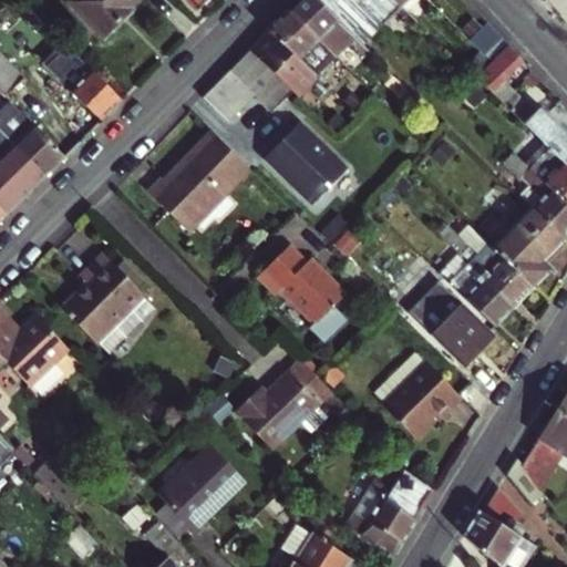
[(131,7),(137,0),(70,0),(69,1),(104,37),(132,9),(131,7)]
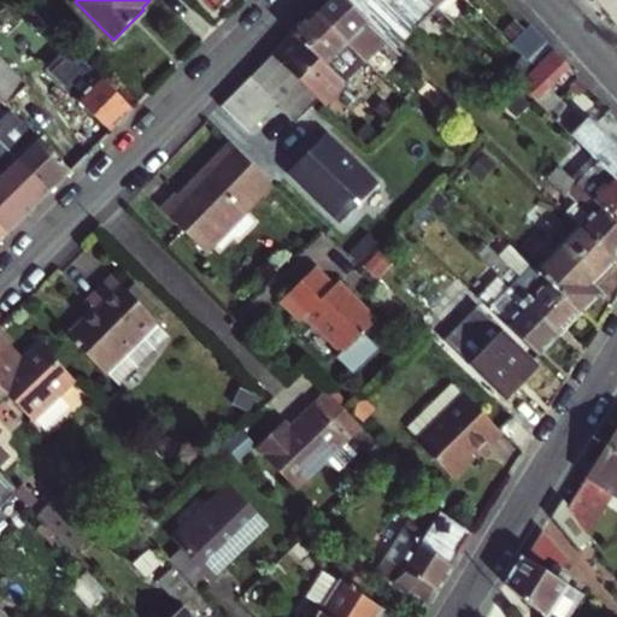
[(206,0),(217,10),(227,0),(206,0)]
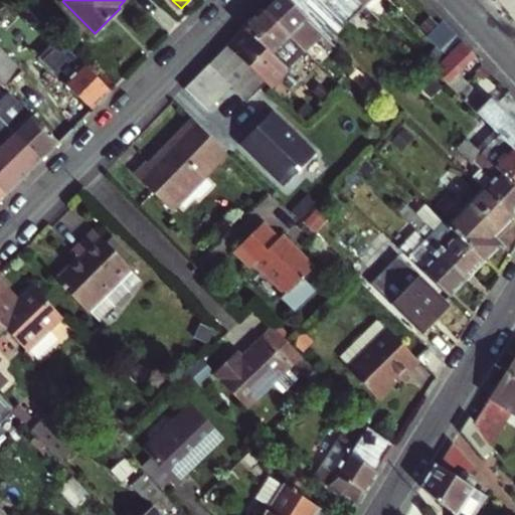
[(324,34),(289,0),(273,0),(263,10),(306,51),(324,34)]
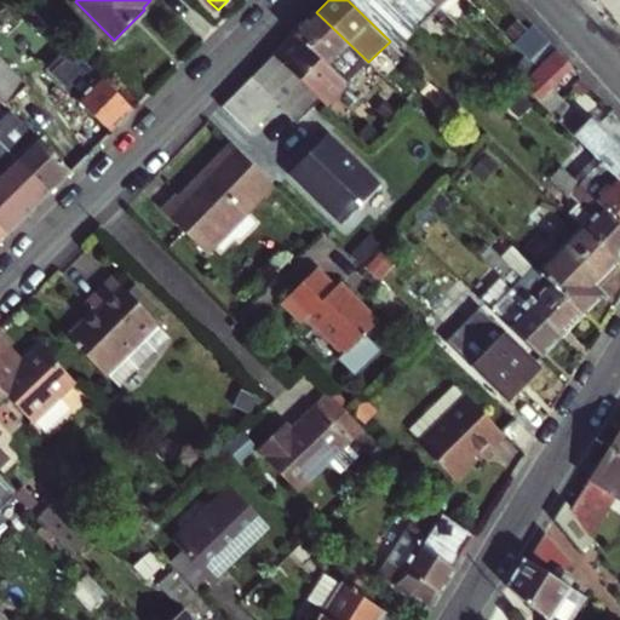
[(396,47),(417,28),(388,0),(348,0),(390,41),(396,47)]
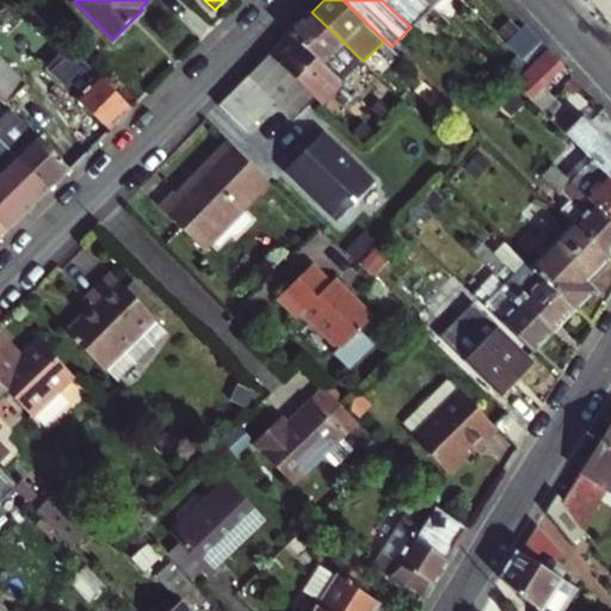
[(382,0),(411,28),(431,7),(424,0),(382,0)]
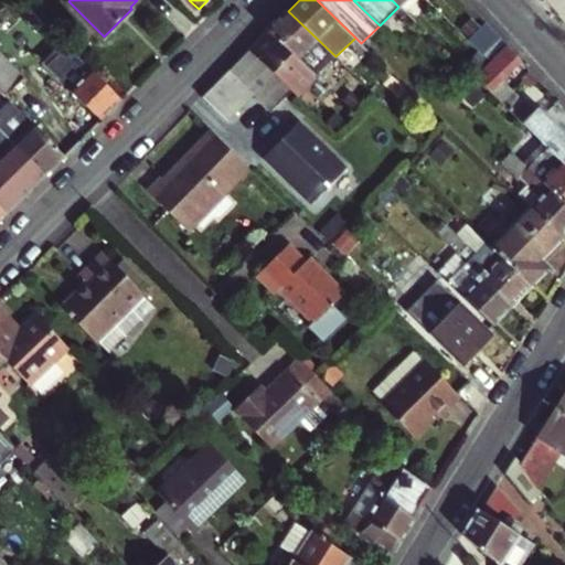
[(55,53),(51,57),(43,65),(51,72),(44,77),(50,82),(38,94),(81,138),(120,99),(30,9),(17,24),(39,45),(44,41),(55,53)]
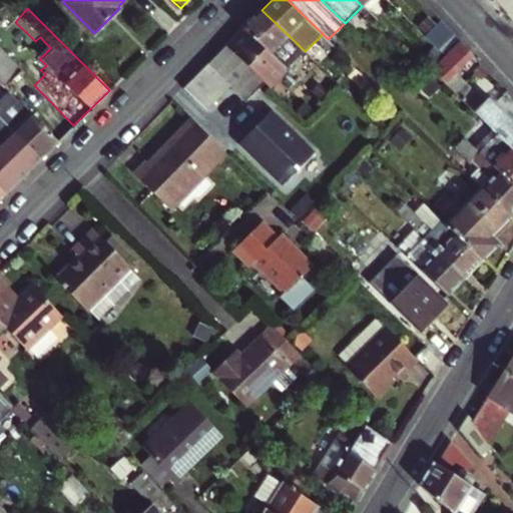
[(317,62),(305,51),(262,10),(242,28),(251,37),(282,65),(293,54),(298,59),(310,70),(317,62)]
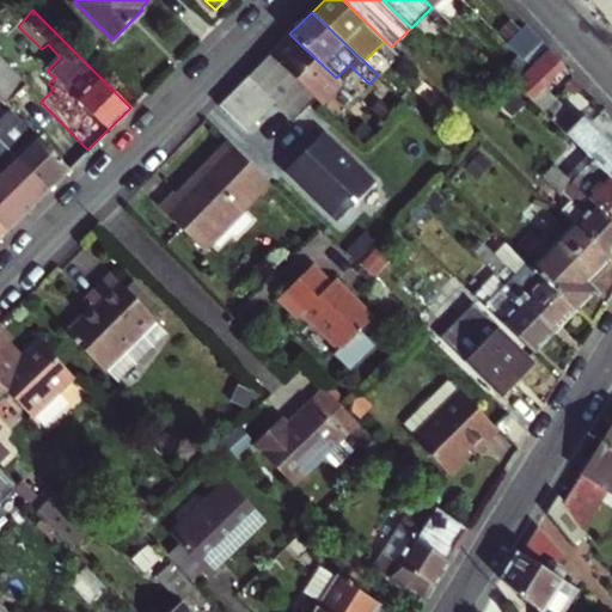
[(503,42),(528,66),(548,47),(524,22),(503,42)]
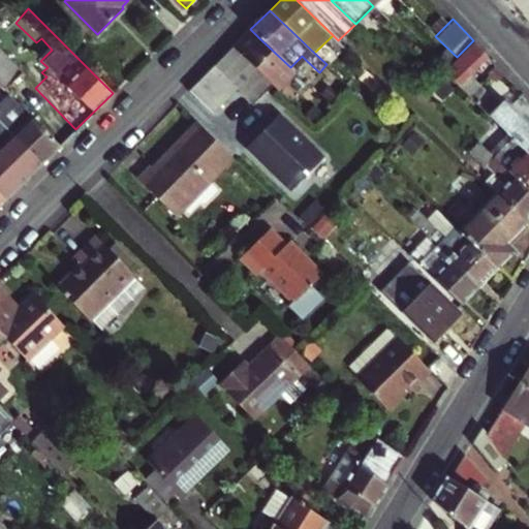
[(259,38),(250,29),(245,35),(234,47),(253,66),(271,84),(277,90),(294,72),(290,67),(259,38)]
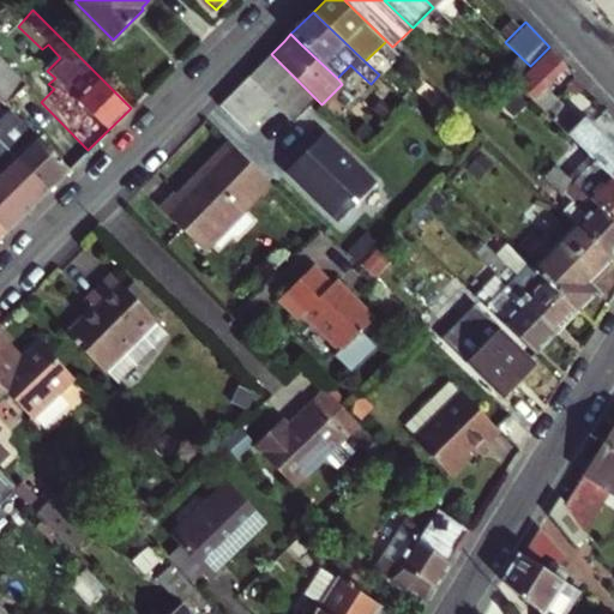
[(48,44),(42,49),(55,62),(60,58),(48,44)]
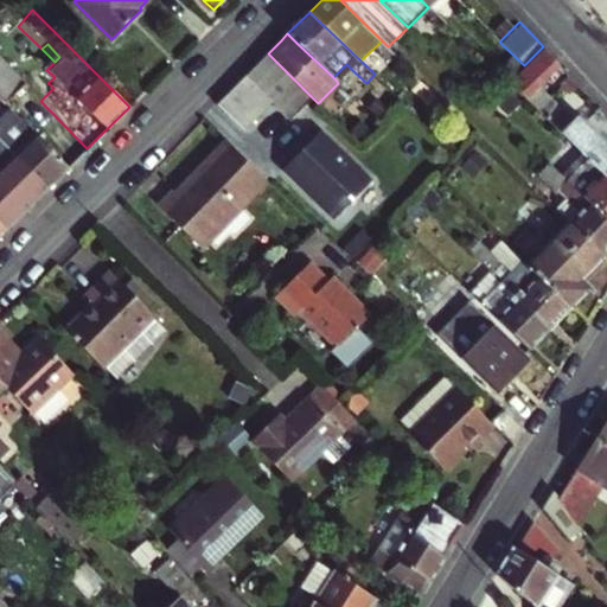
[(509,82),(583,153),(606,176),(606,115),(600,107),(586,122),(575,114),(572,119),(538,85),(560,64),(543,46),(524,65),(509,82)]
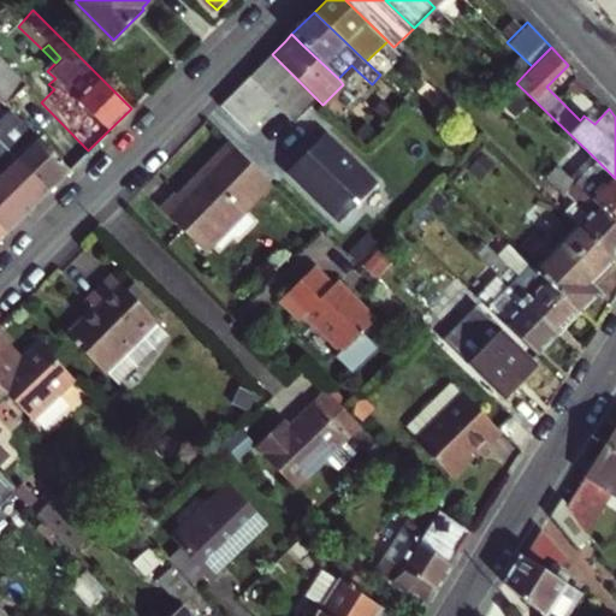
[(249,77),(277,104),(292,119),(315,98),(295,77),(272,54),(249,77)]
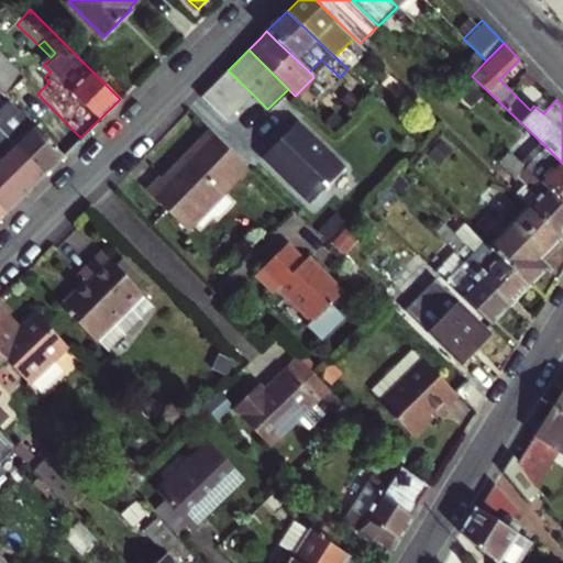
[(0,54),(0,90),(7,97),(24,78),(0,54)]
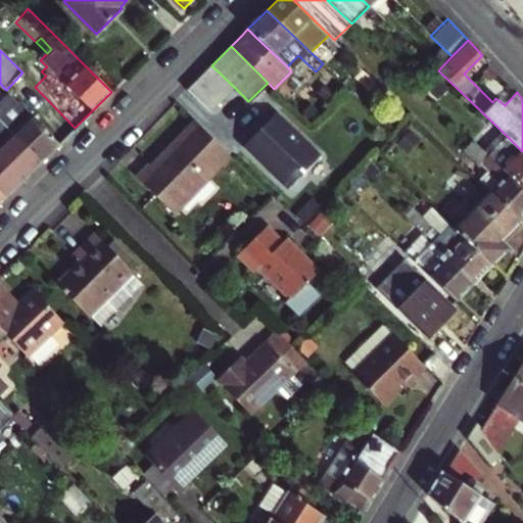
[(293,73),(303,60),(298,55),(287,66),(293,73)]
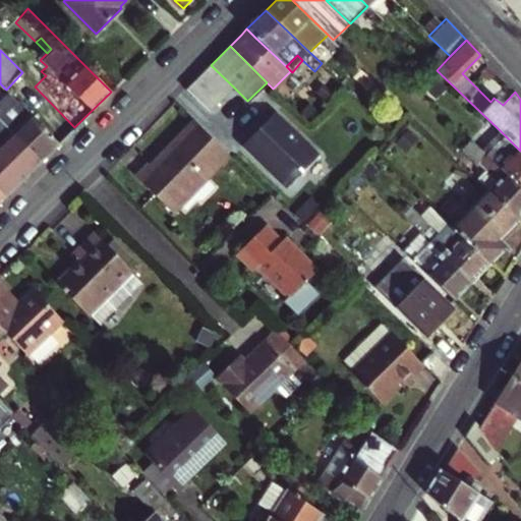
[(322,63),(314,71),(326,82),(333,74),(322,63)]
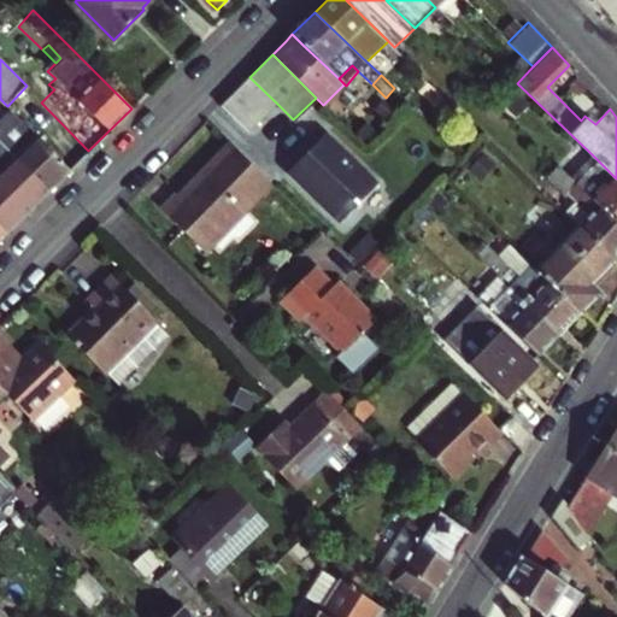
[(234,93),(263,119),(277,104),(250,77),(234,93)]
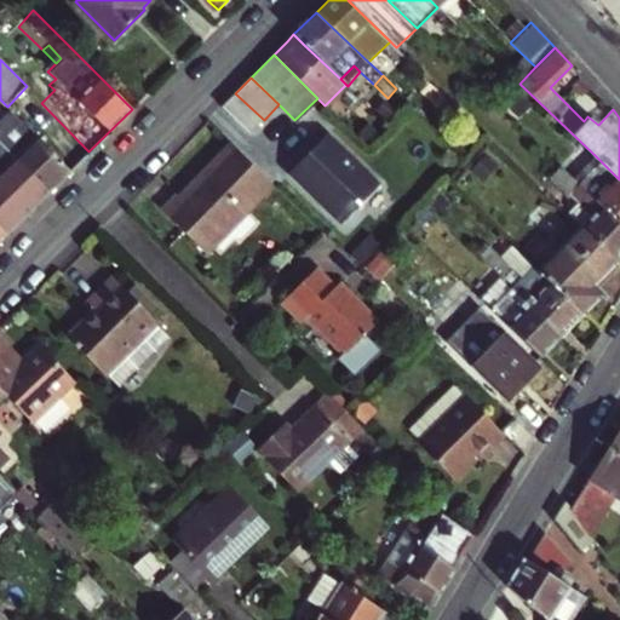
[(222,107),(250,133),(264,120),(235,93),(222,107)]
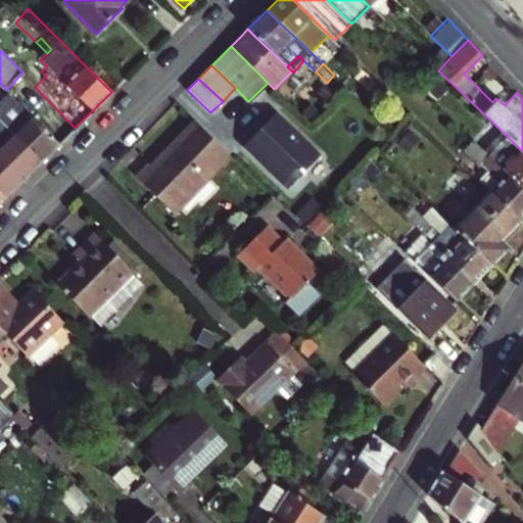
[(10,94),(0,104),(0,120),(41,161),(58,144),(10,94)]
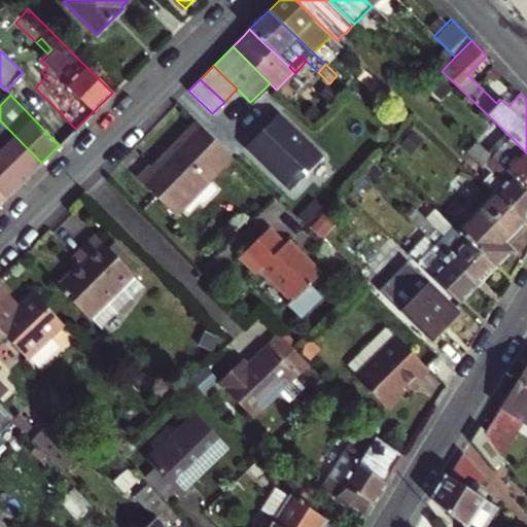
[(276,114),(244,147),(288,190),(321,156),(276,114)]
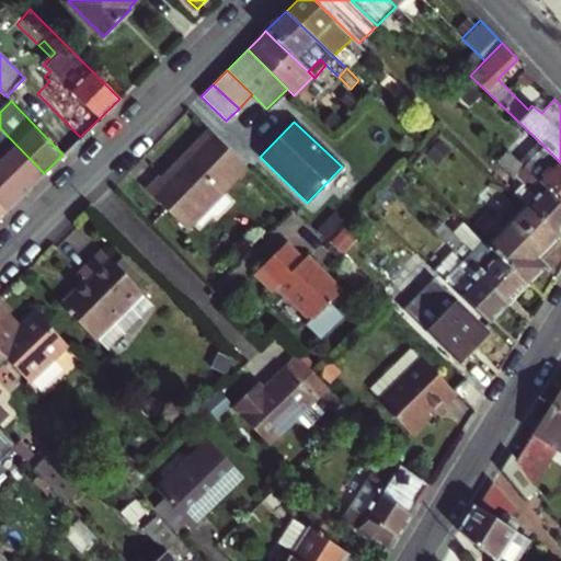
[(0,206),(4,212),(44,173),(0,128),(0,206)]
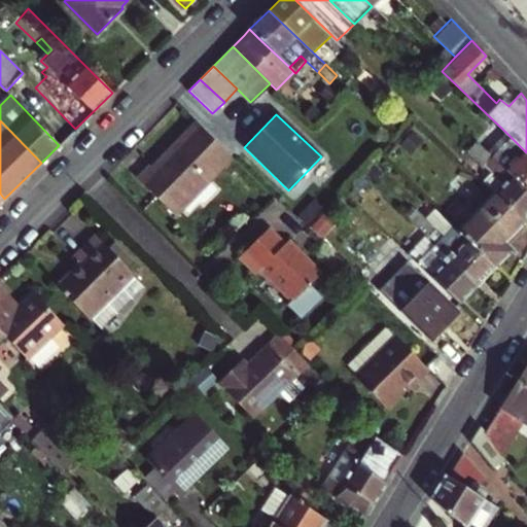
[(138,179),(170,212),(177,205),(182,209),(211,179),(207,176),(229,153),(202,127),(200,128),(197,124),(153,168),(151,166),(138,179)]
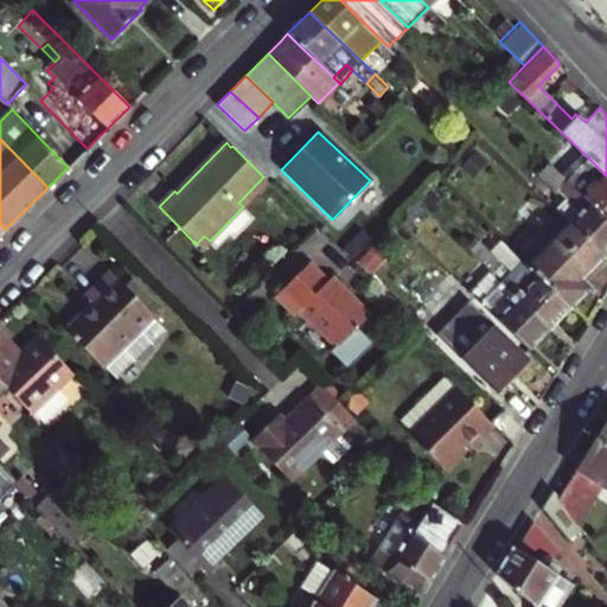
[(562,174),(606,217),(606,176),(583,153),(562,174)]
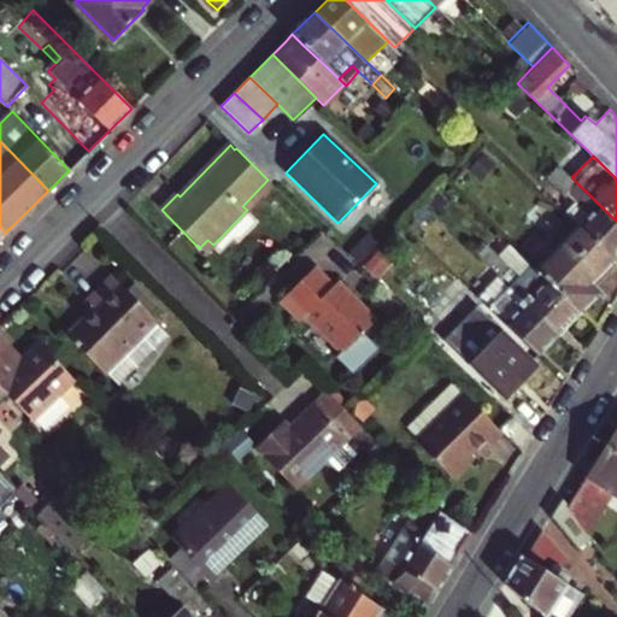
[(564,212),(581,228),(613,259),(616,254),(616,221),(571,177),(556,164),(546,175),(575,201),(564,212)]
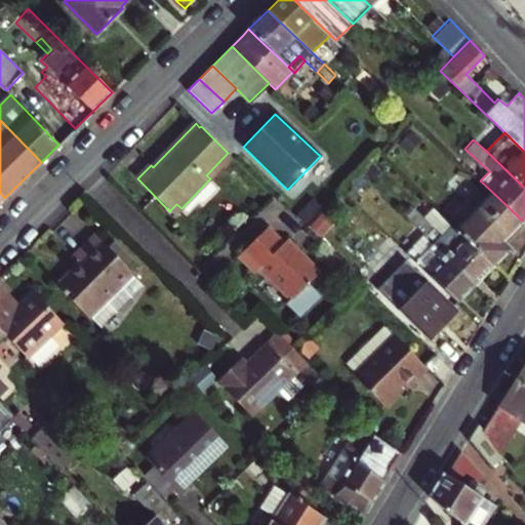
[(206,175),(210,178),(233,157),(228,153),(206,175)]
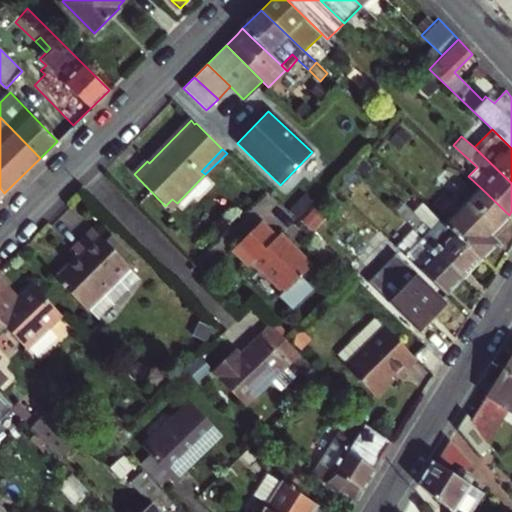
[(438,218),(447,226),(479,257),(497,239),(491,234),(509,215),(482,189),(448,224),(440,216),(438,218)]
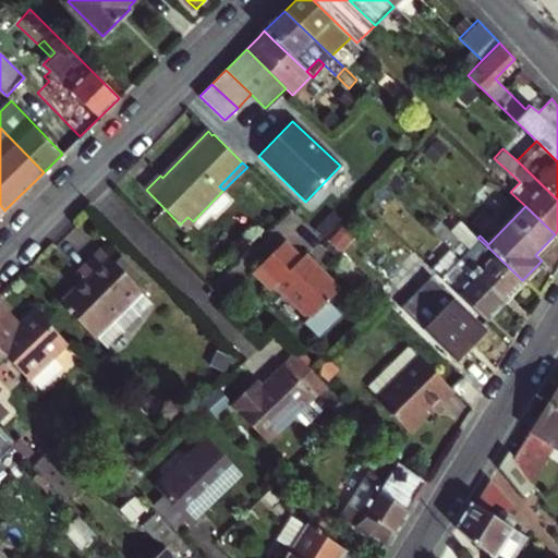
[(187,217),(180,225),(185,230),(193,221),(187,217)]
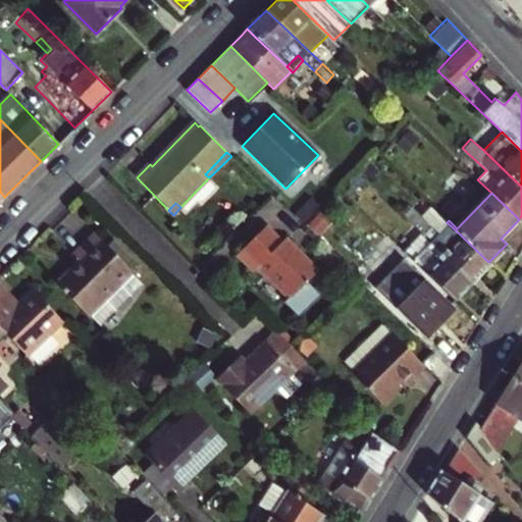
[(404,215),(421,232),(471,281),(488,262),(456,230),(447,222),(439,216),(429,226),(411,208),(404,215)]
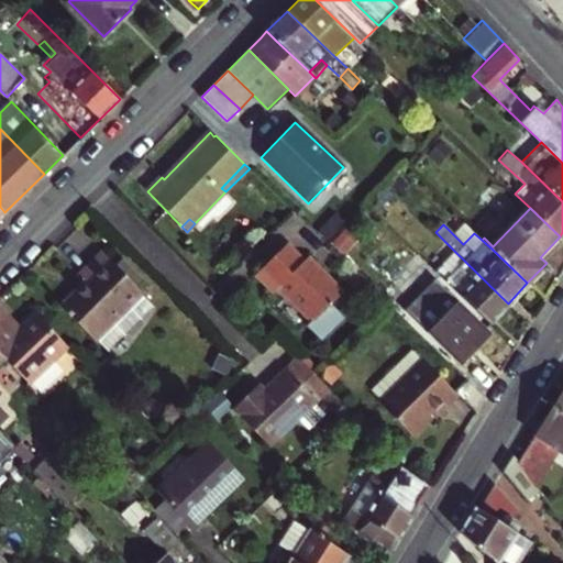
[(287,244),(257,274),(275,291),(279,287),(312,321),(342,293),(307,256),(304,261),(287,244)]
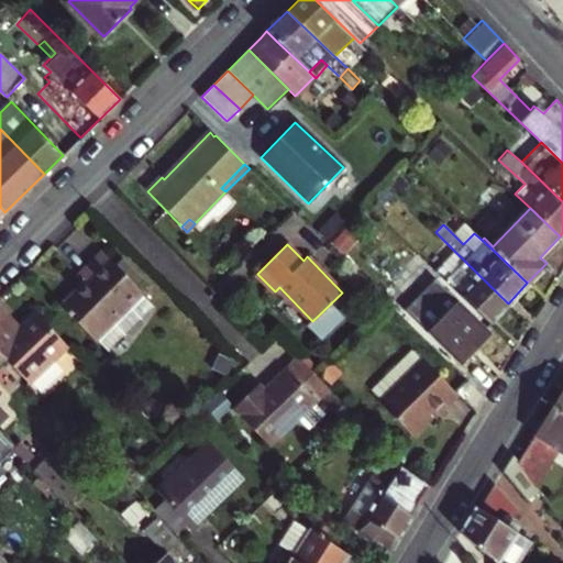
[(508,304),(454,251),(434,271),(489,322),(508,304)]
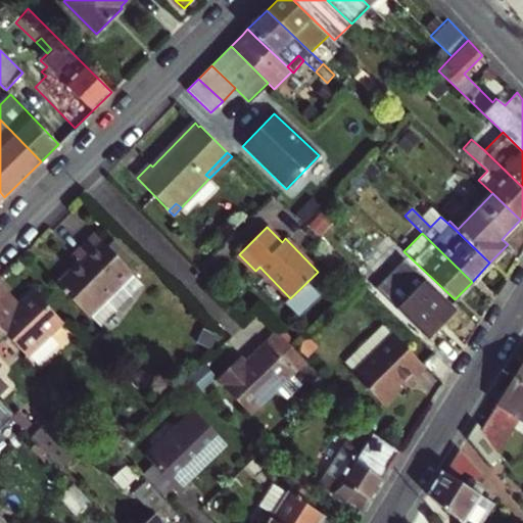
[(90,314),(101,325),(132,294),(122,283),(132,274),(134,272),(95,234),(73,255),(79,260),(55,285),(88,317),(90,314)]
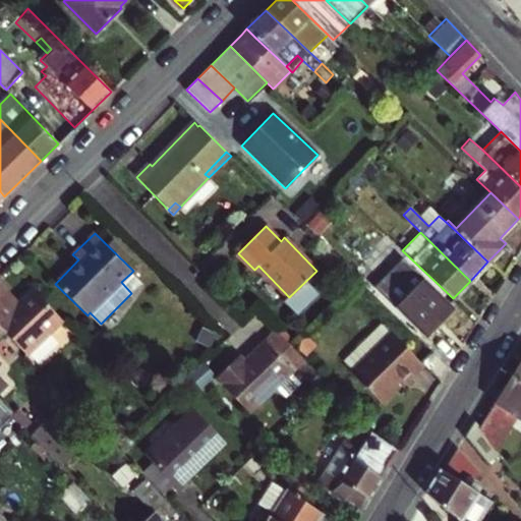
[(399,253),(402,250),(387,235),(373,246),(394,266),(387,274),(409,295),(397,307),(426,337),(455,307),(399,253)]
